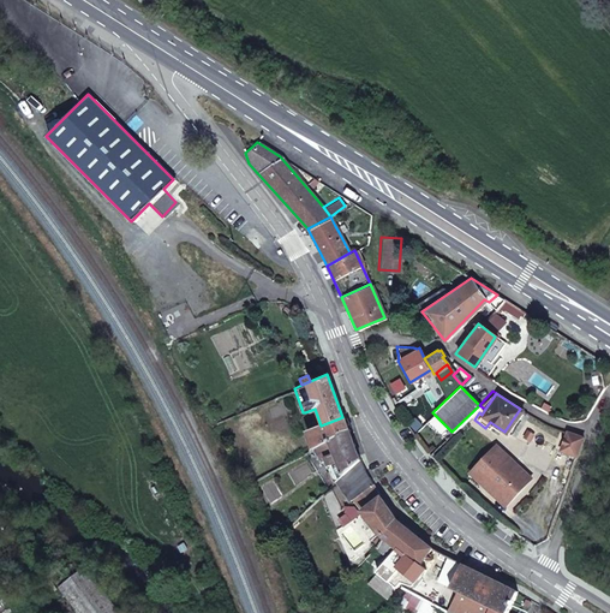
[(412,415),(404,423),(411,434),(420,423),(412,415)]
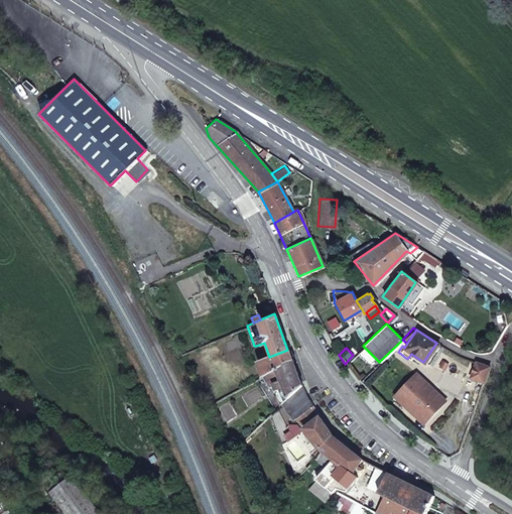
[(269,357),(256,362),(260,374),(290,359),(287,350),(269,357)]
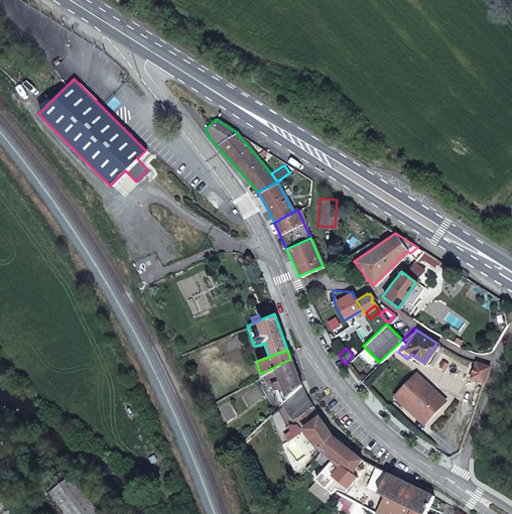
[(290,359),(260,374),(266,383),(269,382),(277,379),(281,387),(286,398),(300,384),(290,359)]
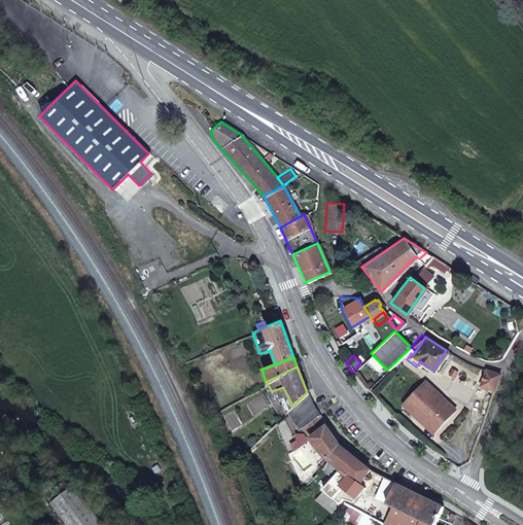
[(484,369),(478,385),(491,389),(497,374),(484,369)]
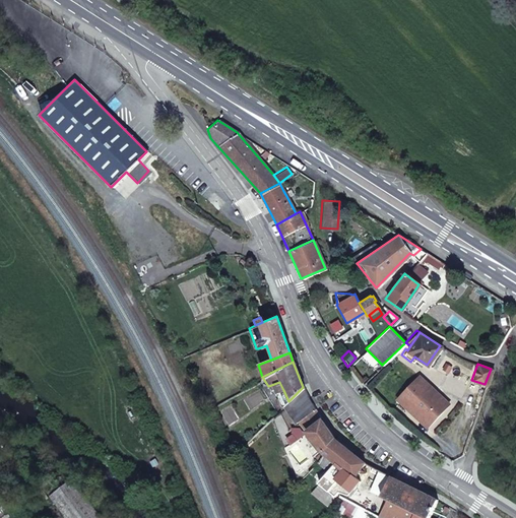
[(437,413),(447,402),(416,375),(395,397),(409,411),(413,407),(424,416),(432,407),(437,413)]
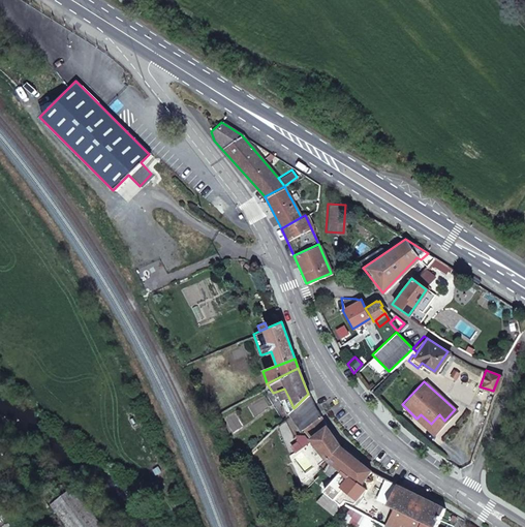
[(284,389),(276,392),(280,401),(288,397),(284,389)]
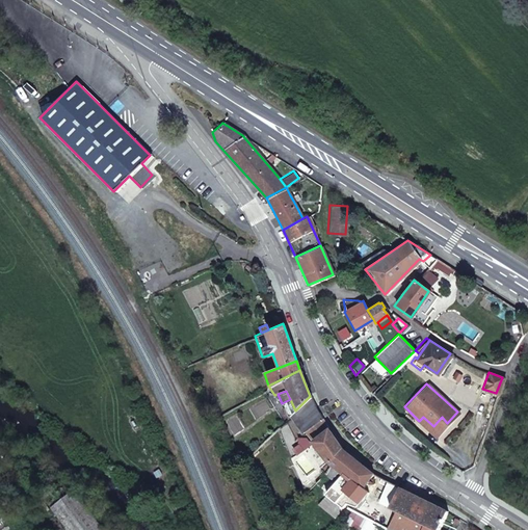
[(291,414),(290,415),(300,431),(302,430),(321,417),(310,396),(295,411),(291,414)]
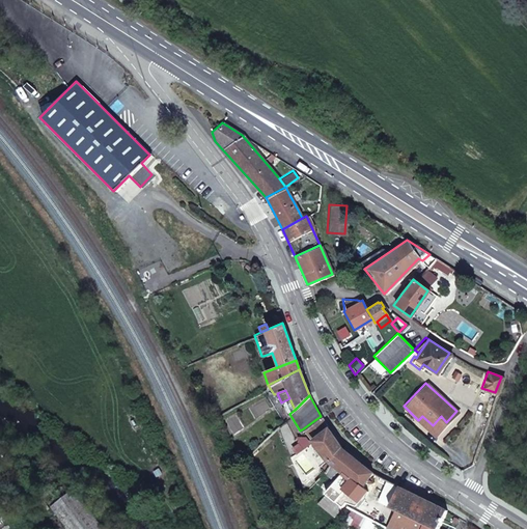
[(321,416),(302,429),(311,440),(327,427),(321,416)]
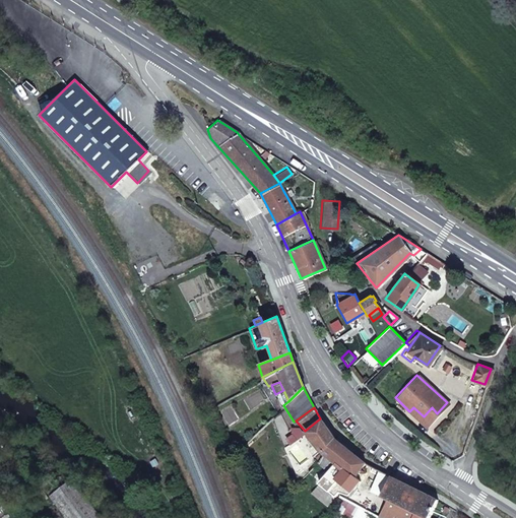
[(413,407),(409,411),(426,426),(437,413),(432,407),(424,416),(413,407)]
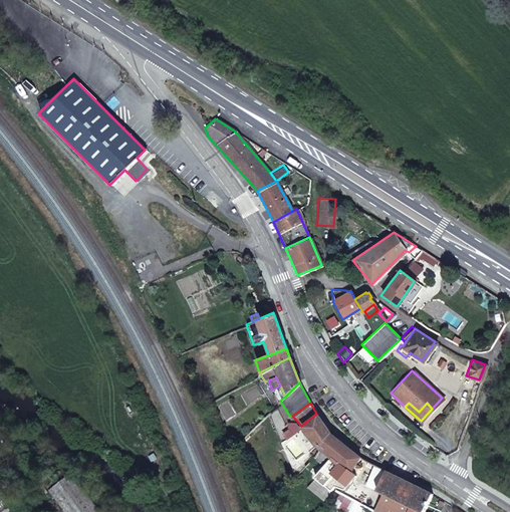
[(316,414),(301,426),(317,447),(328,432),(316,414)]
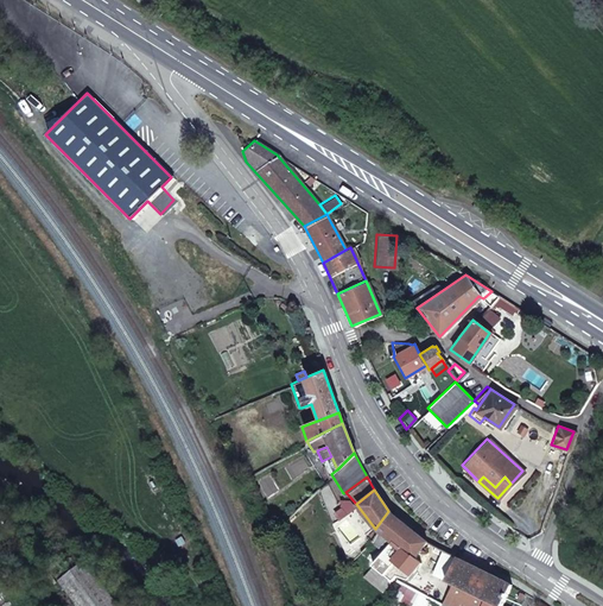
[(376,530),(367,538),(391,557),(400,555),(408,562),(424,541),(388,511),(375,529),(376,530)]
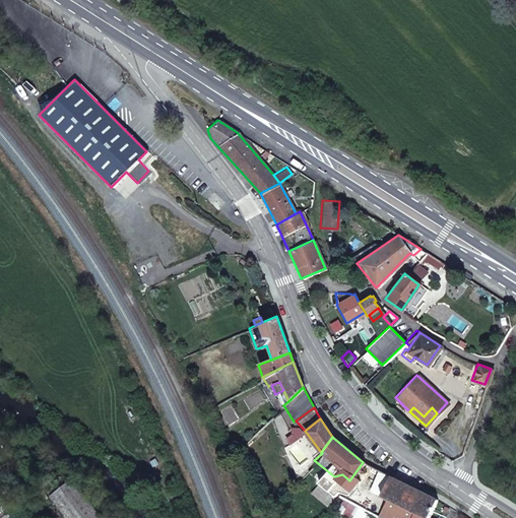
[(377,469),(368,490),(379,495),(388,474),(377,469)]
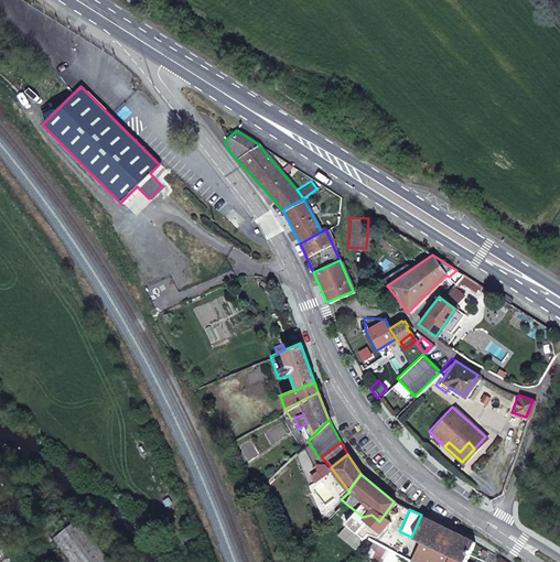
[(363,517),(354,529),(366,538),(374,528),(379,521),(372,515),(363,517)]
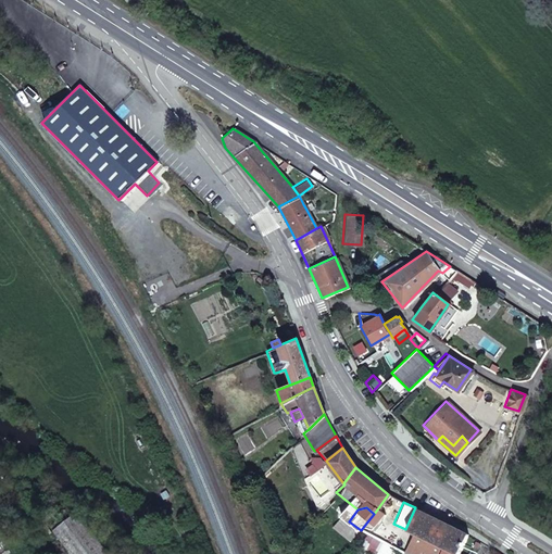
[(415,507),(405,529),(427,540),(441,546),(456,553),(462,541),(466,532),(415,507)]
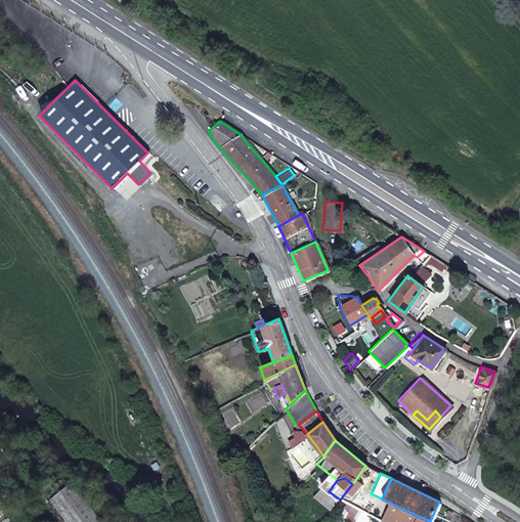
[(100,521),(71,481),(47,498),(65,521),(100,521)]
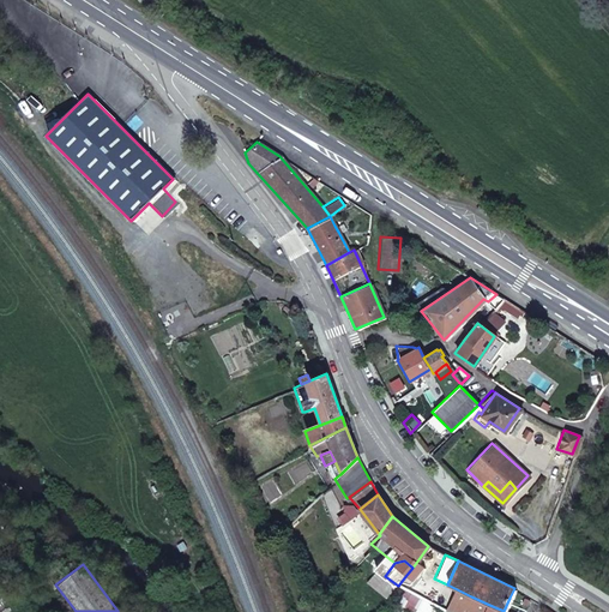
[(406,575),(398,586),(410,591),(416,582),(406,575)]
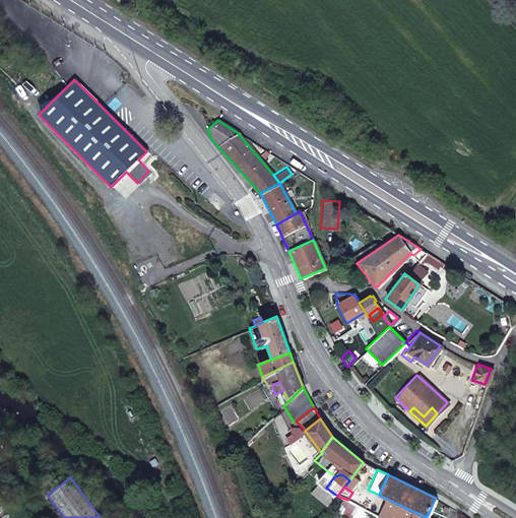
[(399,505),(393,517),(408,517),(412,511),(399,505)]
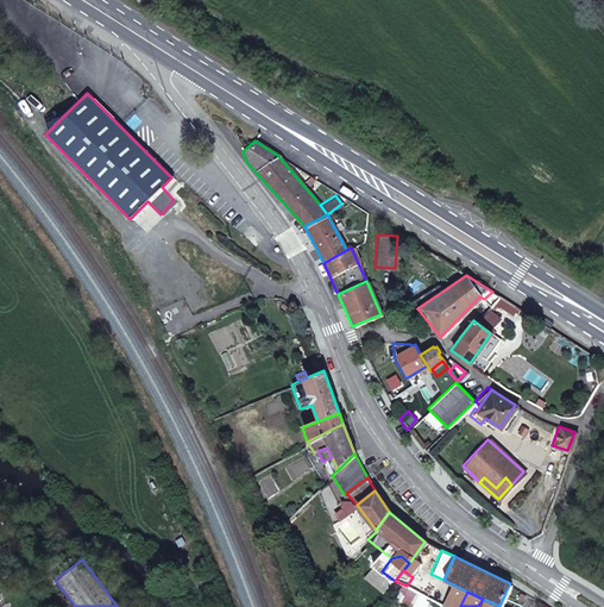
[(505,593),(499,606),(515,606),(517,599),(505,593)]
